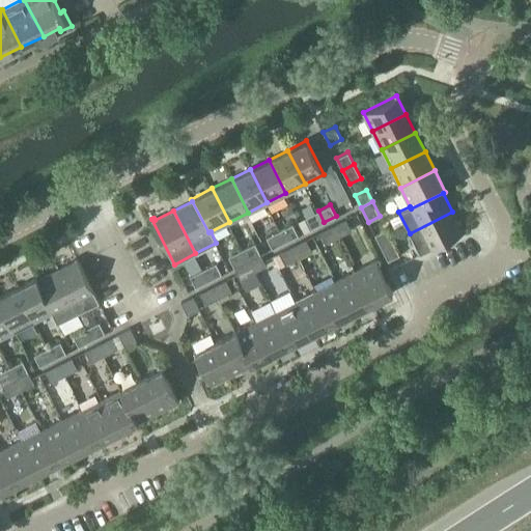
[(324,222),(318,211),(304,218),(310,229),(324,222)]
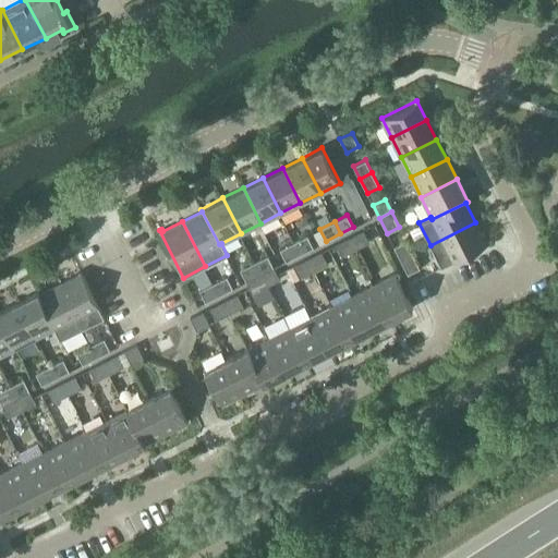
[(475,222),(431,245),(441,267),(489,243),(487,241),(485,242),(475,222)]
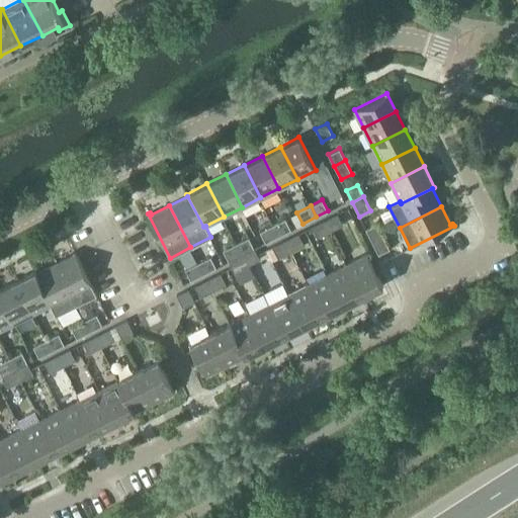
[(325,220),(331,231),(343,225),(337,213),(325,220)]
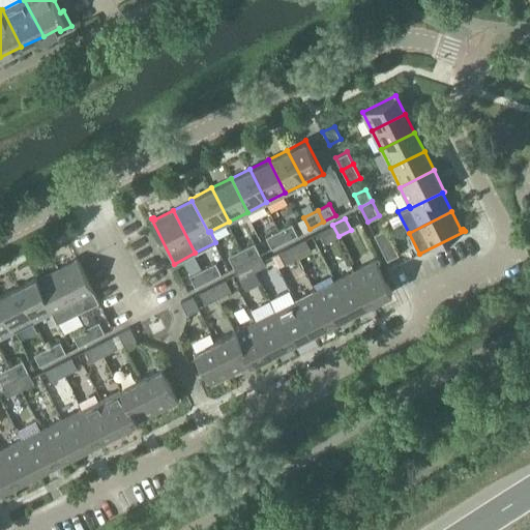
[(280,229),(286,240),(295,236),(290,224),(280,229)]
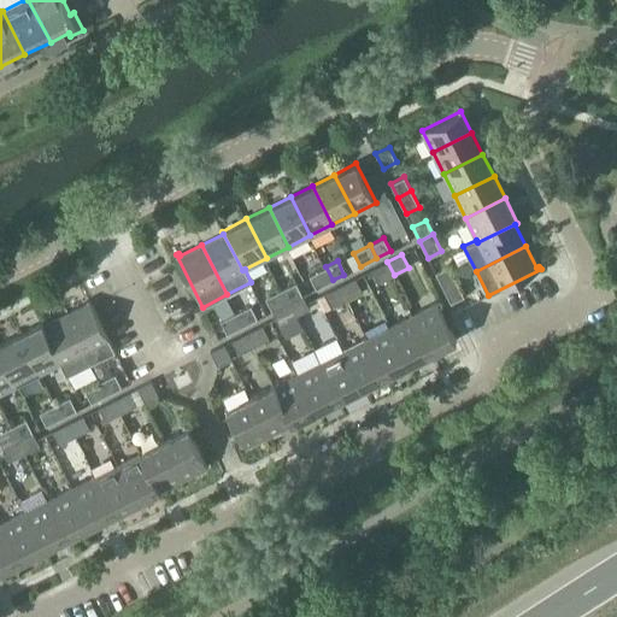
[(394,275),(387,262),(371,270),(378,283),(394,275)]
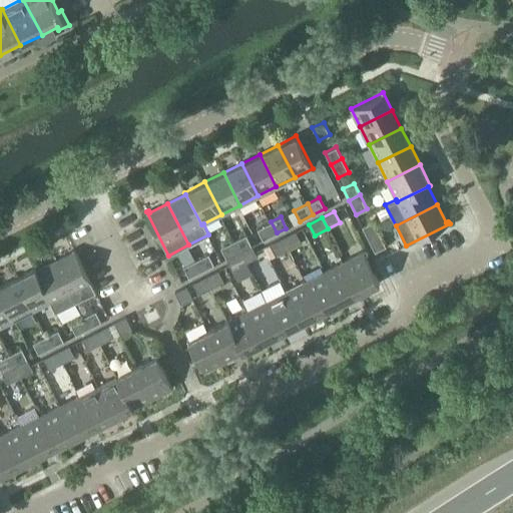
[(369,238),(380,233),(373,220),(362,226),(369,238)]
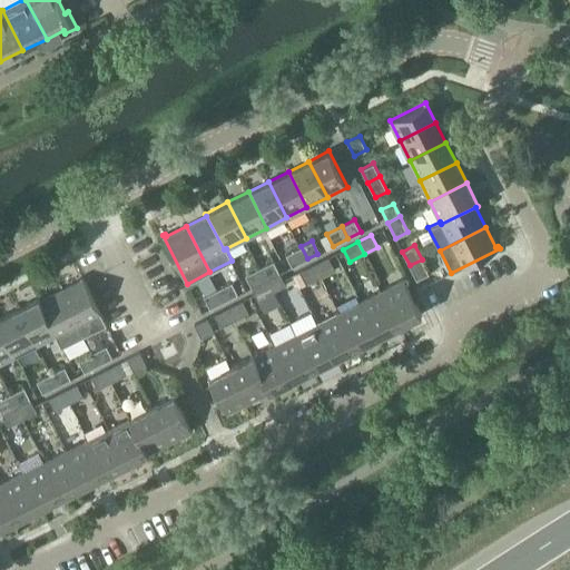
[(307,258),(301,246),(283,255),(290,267),(307,258)]
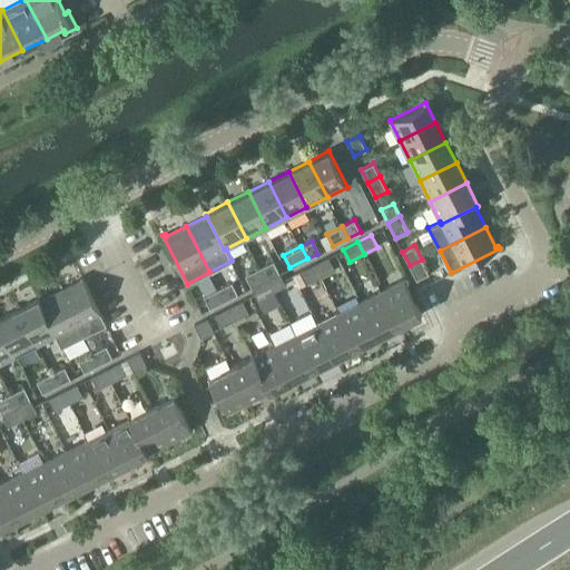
[(314,264),(321,276),(334,269),(328,257),(314,264)]
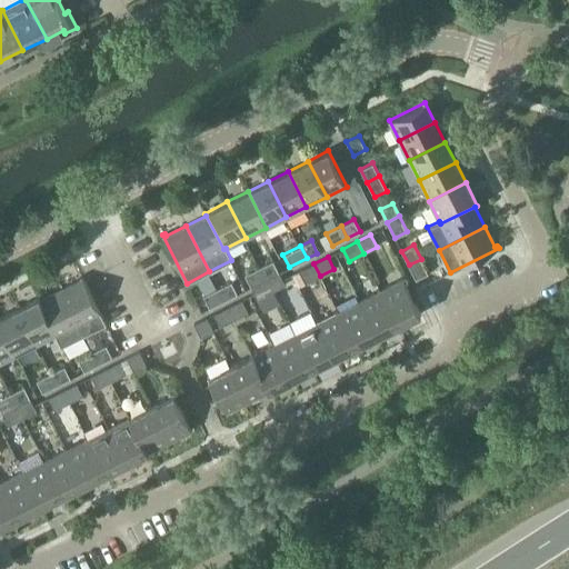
[(421,259),(409,265),(416,279),(428,272),(421,259)]
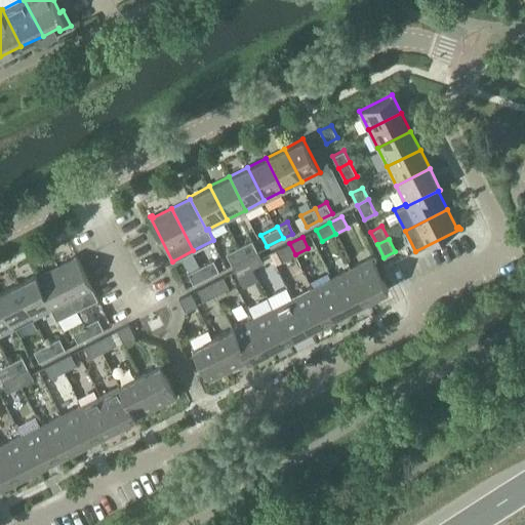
[(246,257),(257,252),(252,240),(240,246),(246,257)]
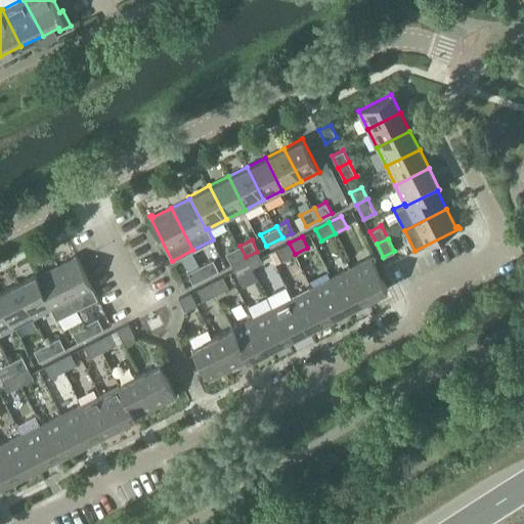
[(295,254),(289,243),(275,249),(281,261),(295,254)]
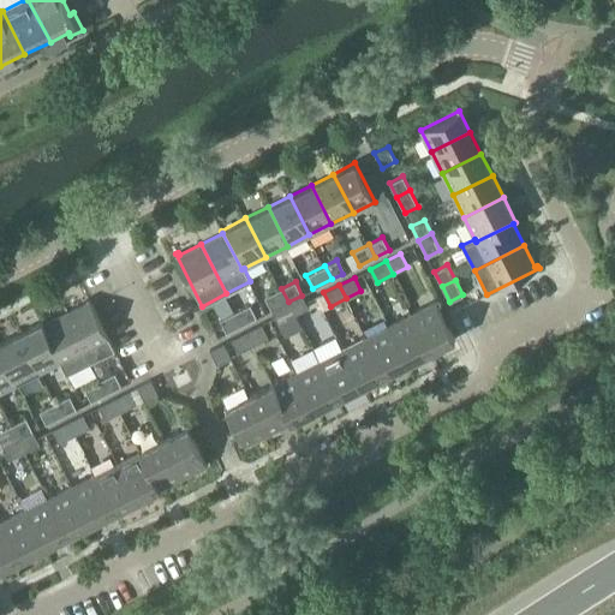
[(272,310),(288,302),(281,288),(264,297),(272,310)]
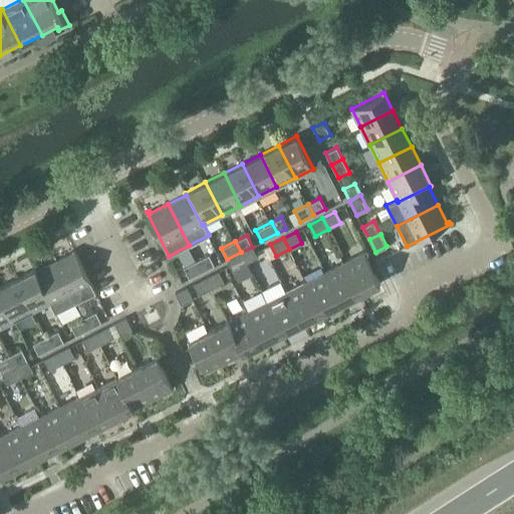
[(252,247),(241,252),(246,263),(258,257),(252,247)]
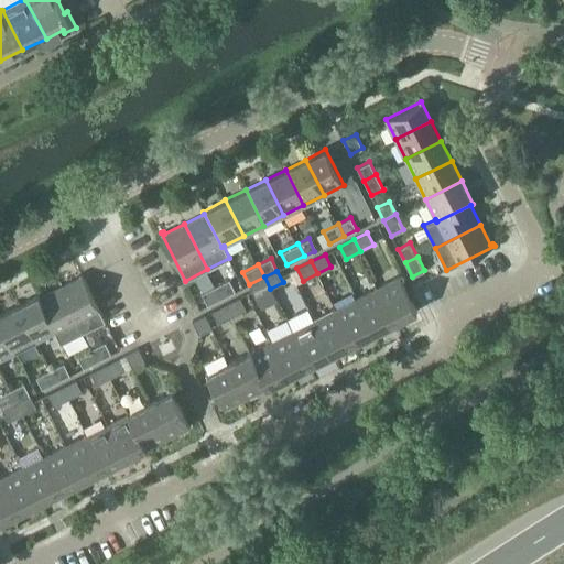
[(60,286),(83,333),(106,321),(80,273),(78,274),(79,277),(60,286)]
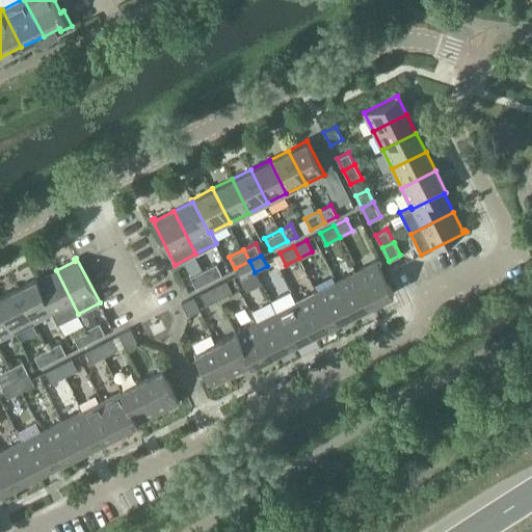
[(249,261),(235,268),(240,280),(255,272),(249,261)]
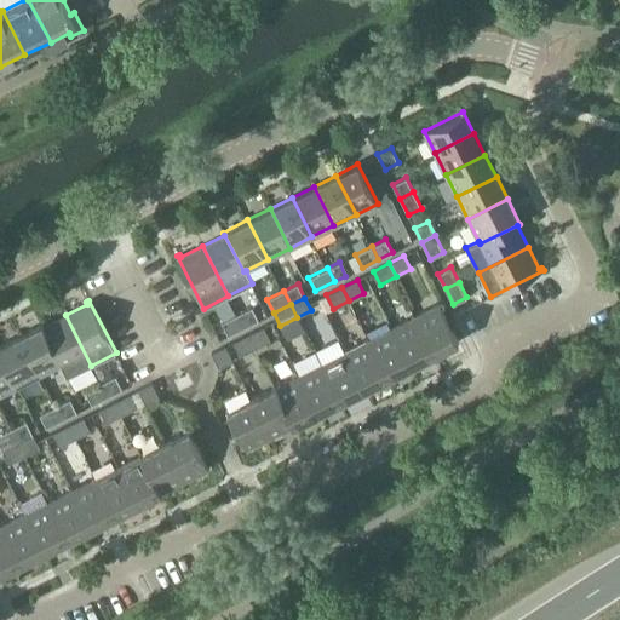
[(415,316),(435,354),(459,342),(440,304),(415,316)]
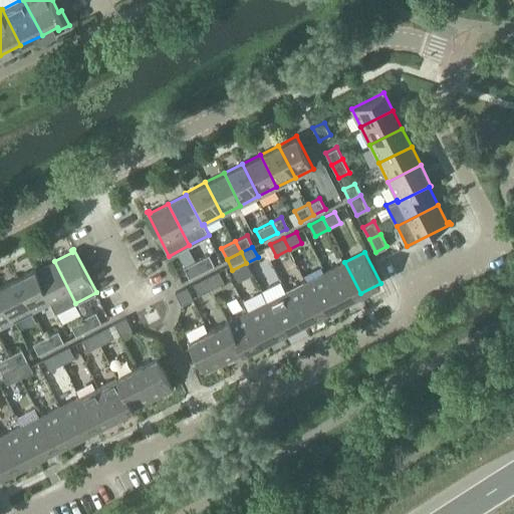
[(197,260),(202,271),(215,265),(209,254),(197,260)]
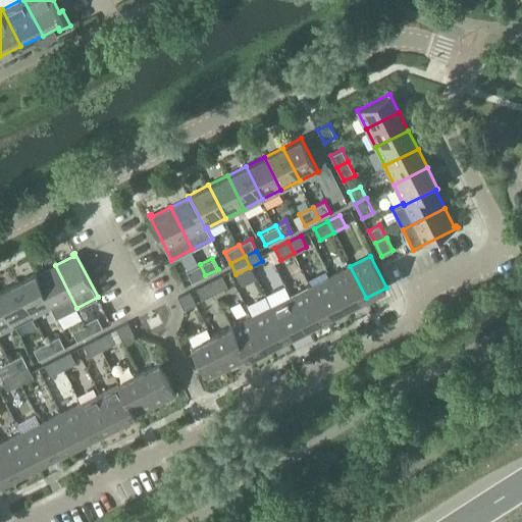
[(205,275),(200,264),(187,270),(192,282),(205,275)]
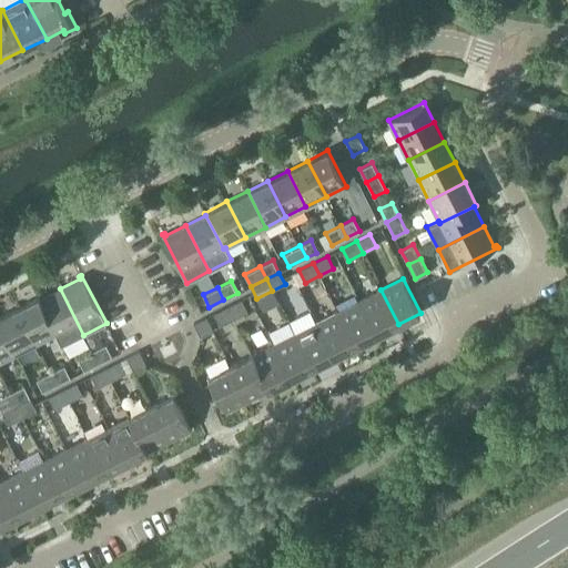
[(83,335),(60,288),(40,298),(57,333),(54,334),(61,346),(83,335)]
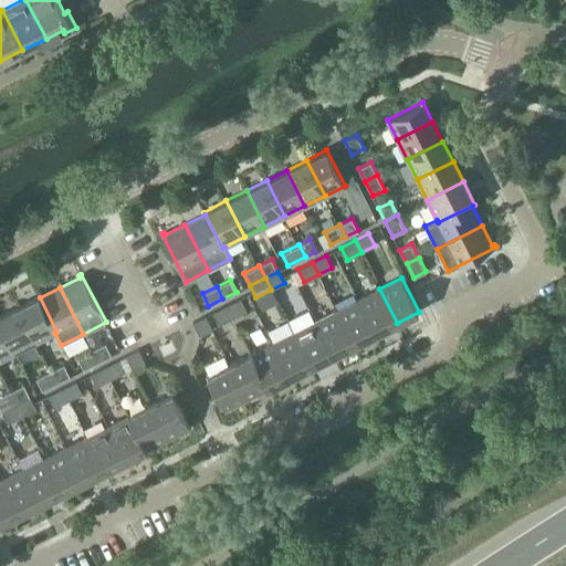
[(397,323),(379,289),(358,300),(376,334),(397,323)]
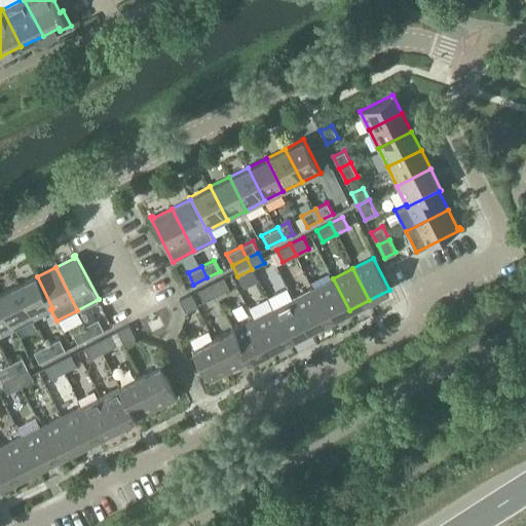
[(32,318),(50,309),(52,308),(37,276),(36,274),(15,285),(32,318)]
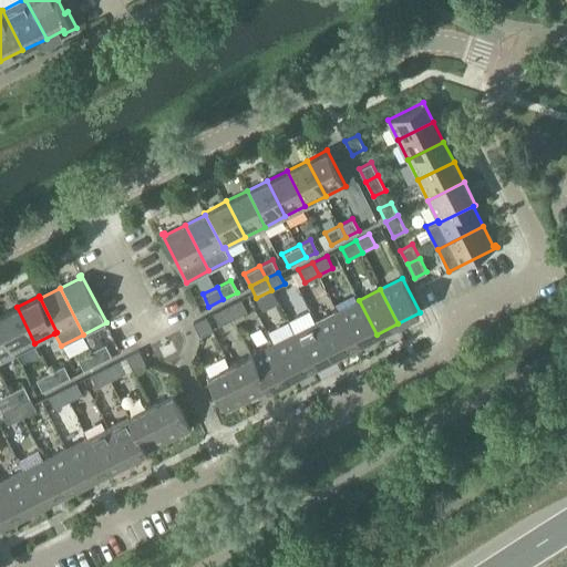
[(226,306),(233,318),(247,311),(241,298),(226,306)]
